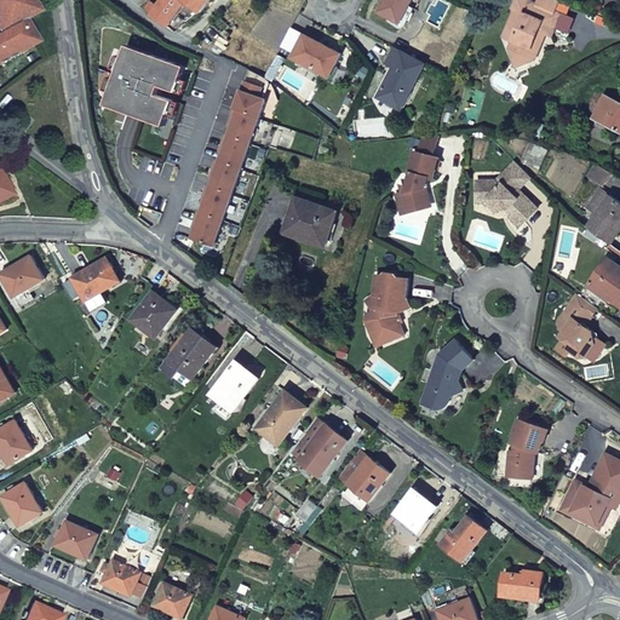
[(0,0),(0,22),(33,5),(30,0),(0,0)]
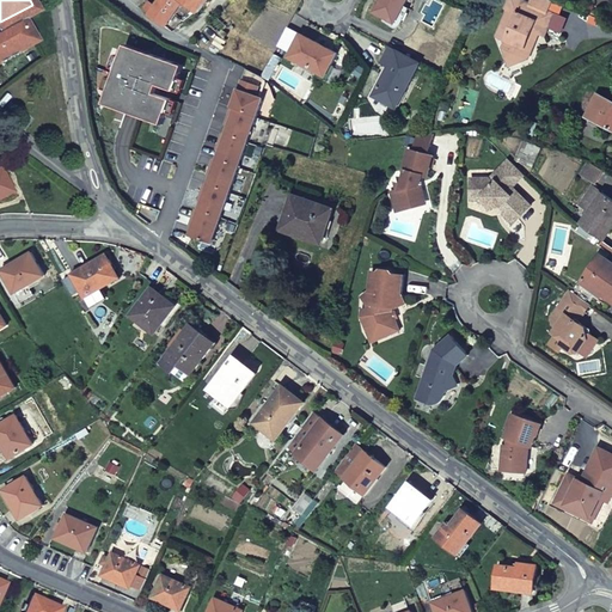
[(177,16),(185,22),(200,12),(182,0),(159,0),(157,5),(151,0),(145,8),(151,13),(150,14),(161,23),(163,22),(167,24),(177,11),(178,12),(177,16)]
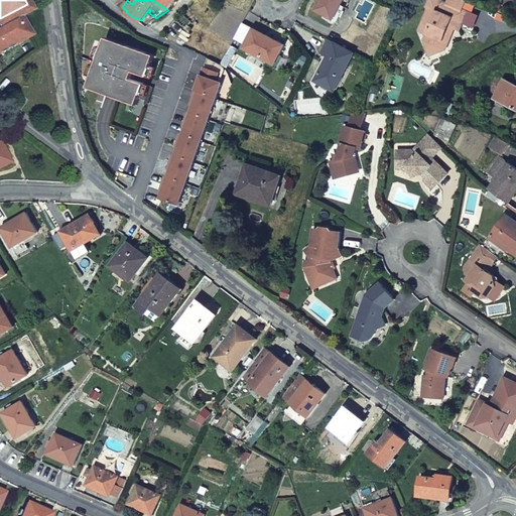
[(153,0),(168,10),(174,0),(153,0)]
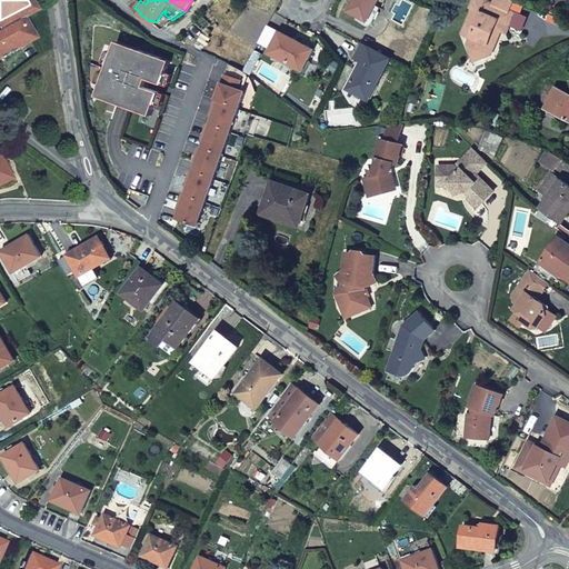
[(379,0),(353,0),(349,10),(368,20),(379,0)]
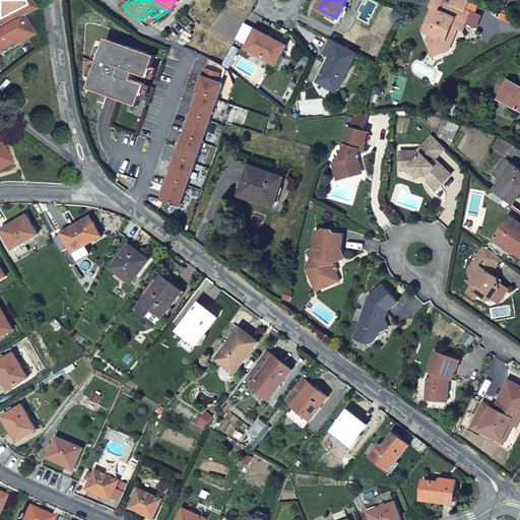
[(448,51),(454,36),(449,34),(452,27),(457,28),(463,31),(466,23),(462,21),(461,17),(464,9),(451,4),(442,0),(433,0),(430,8),(432,9),(423,33),(430,36),(427,43),(434,58),(442,55),(443,50),(448,51)]
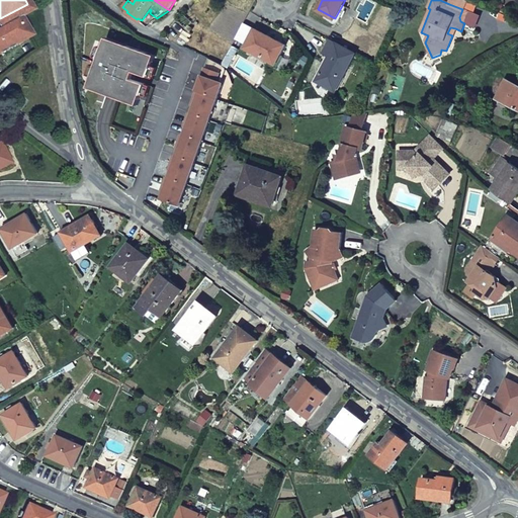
[(463,0),(450,0),(449,4),(462,9),(463,10),(466,1),(463,0)]
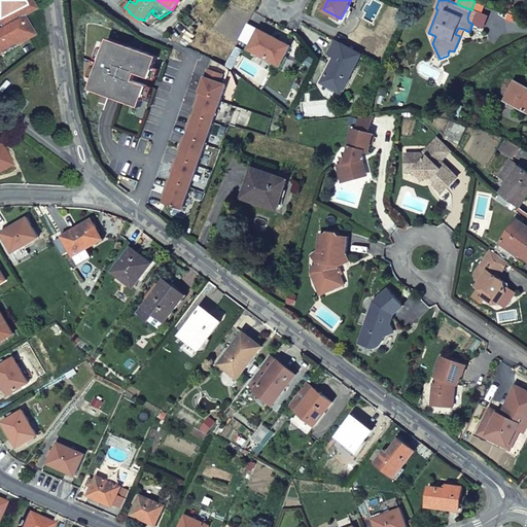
[(0,50),(29,35),(19,15),(31,9),(28,4),(0,19),(0,50)]
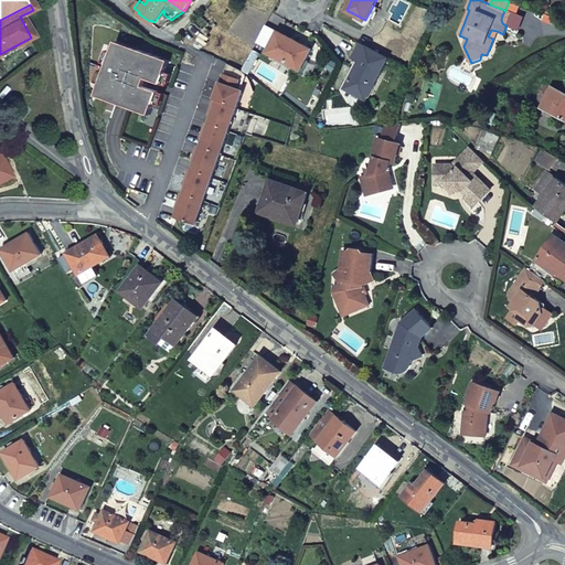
[(505,11),(504,10),(501,19),(502,23),(507,25),(511,13),(505,11)]
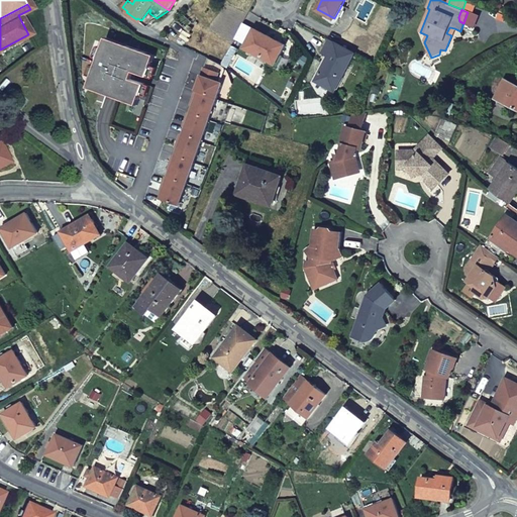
[(286,44),(254,28),(245,46),(276,63),(286,44)]
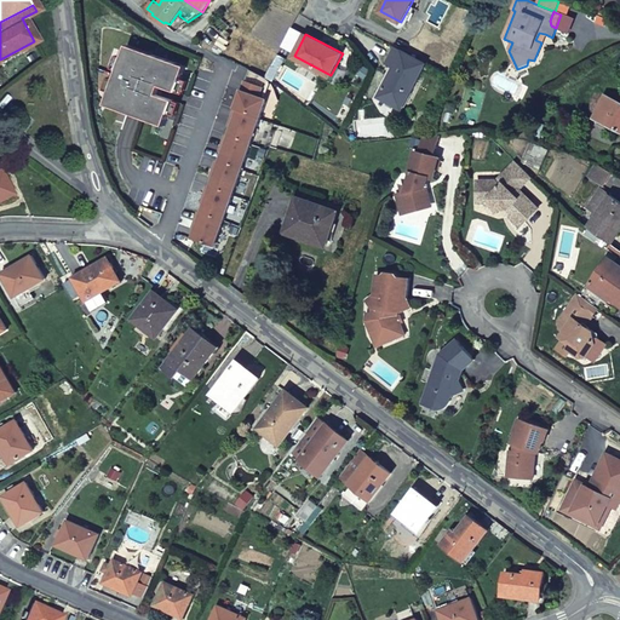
[(229,40),(220,36),(212,50),(220,55),(229,40)]
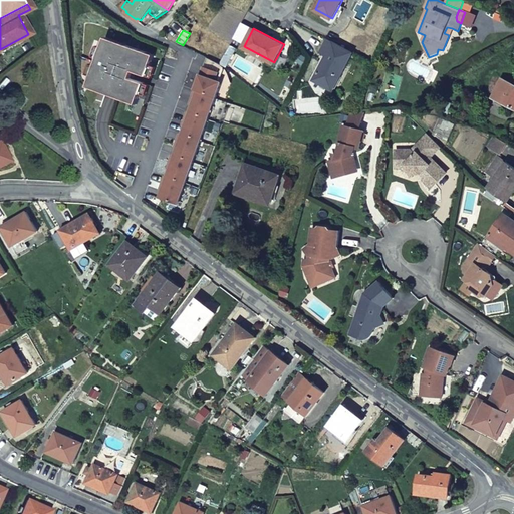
[(152,64),(155,54),(105,36),(101,48),(97,58),(95,65),(91,76),(87,86),(138,104),(141,93),(145,82),(132,78),(134,71),(148,75),(152,64)]
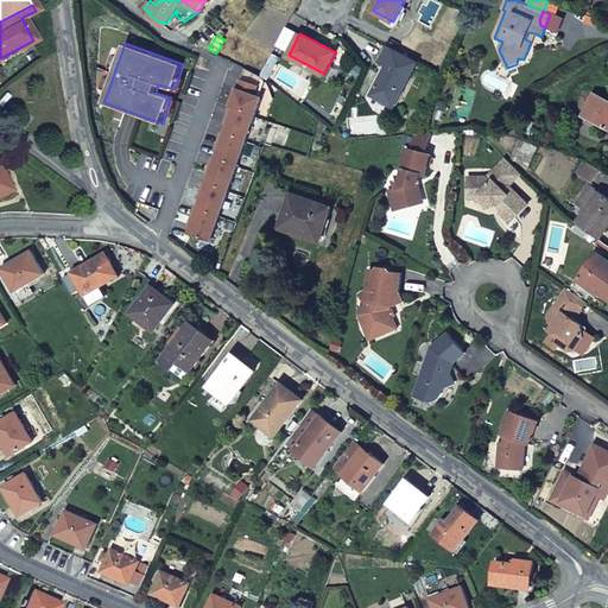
[(418,62),(388,46),(380,61),(388,65),(373,94),(393,106),(401,89),(404,90),(418,62)]
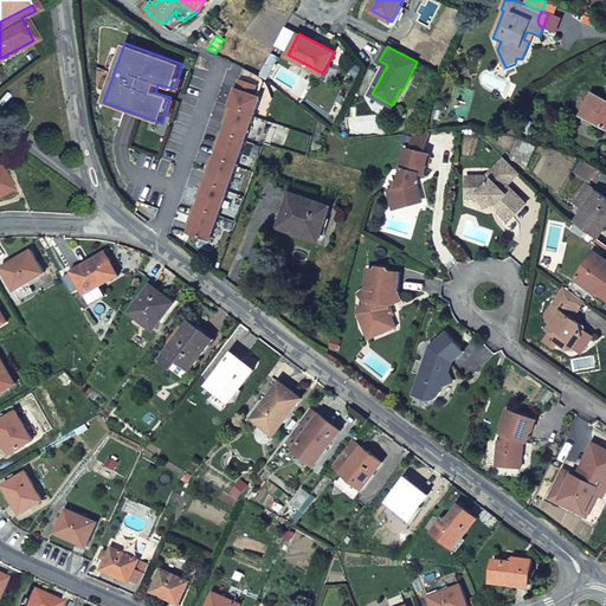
[(278,55),(272,51),(265,65),(271,69),(278,55)]
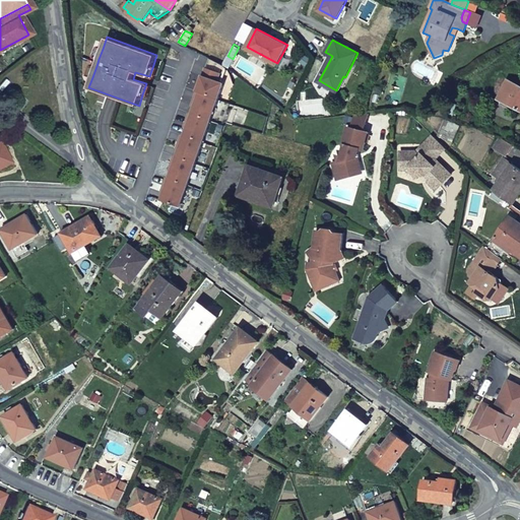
[(93,57),(99,59),(103,49),(98,47),(93,57)]
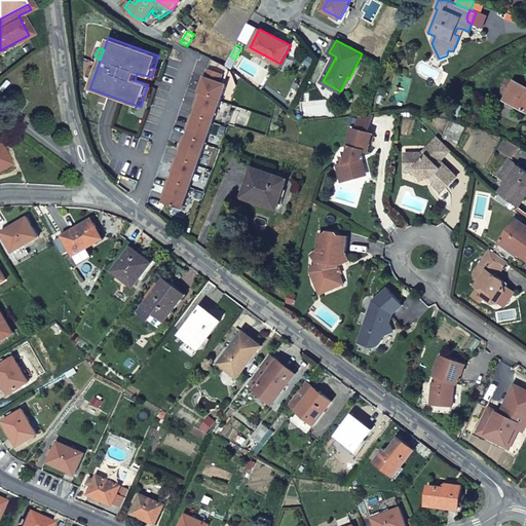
[(235,60),(230,57),(226,64),(232,67),(235,60)]
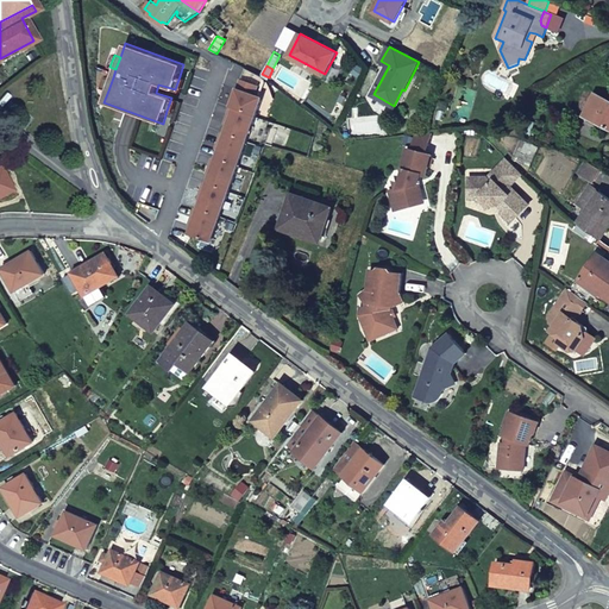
[(102,88),(108,90),(113,77),(107,75),(102,88)]
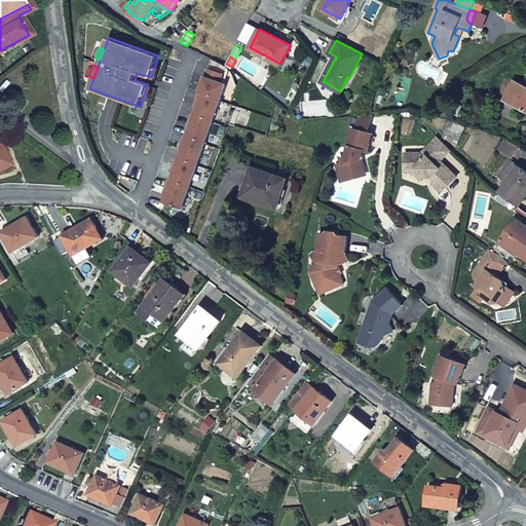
[(155,66),(151,77),(156,79),(160,68),(155,66)]
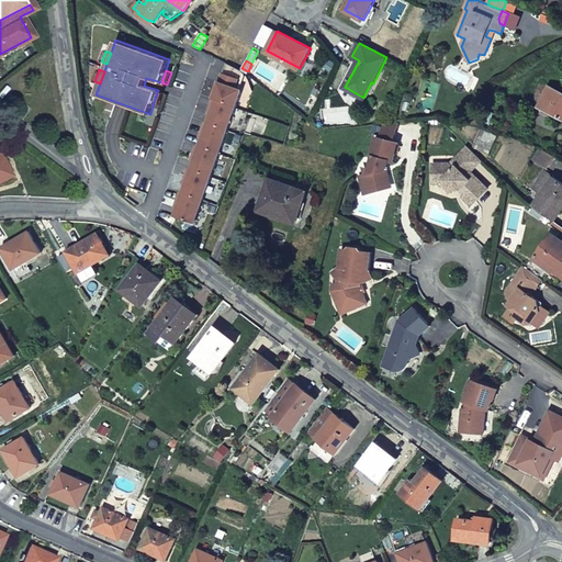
[(176,216),(195,223),(242,92),(240,89),(236,87),(239,78),(223,72),(211,107),(214,108),(211,115),(209,123),(205,122),(202,131),(205,132),(203,138),(200,146),(197,145),(194,154),(198,155),(194,161),(192,169),(189,168),(186,177),(189,178),(187,186),(183,192),(180,191),(178,201),(180,202),(178,209),(176,216)]
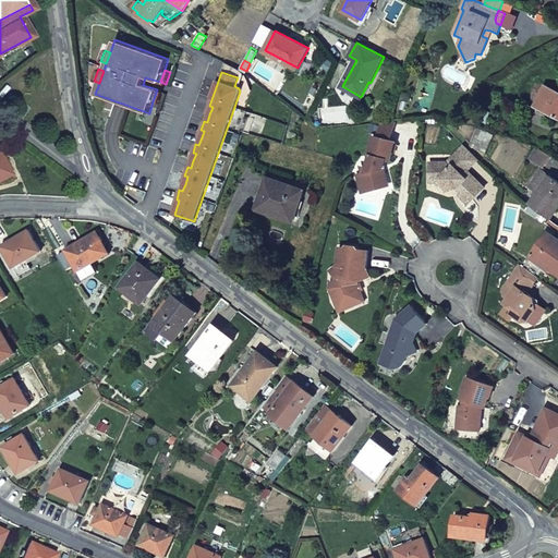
[(557,89),(546,84),(535,106),(557,117),(557,89)]
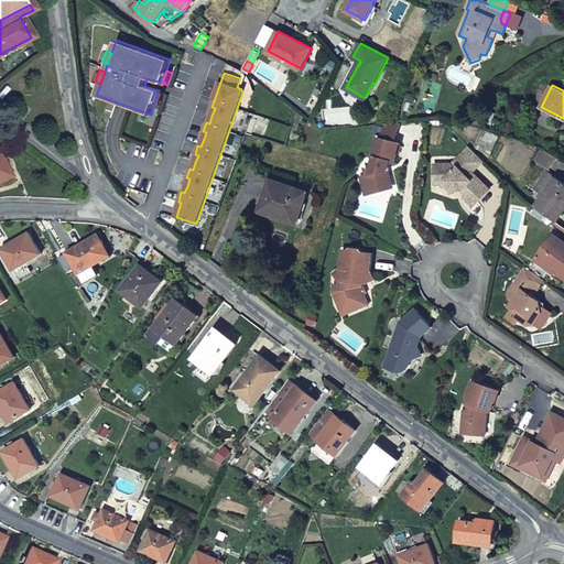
[(165,93),(159,90),(154,102),(161,105),(165,93)]
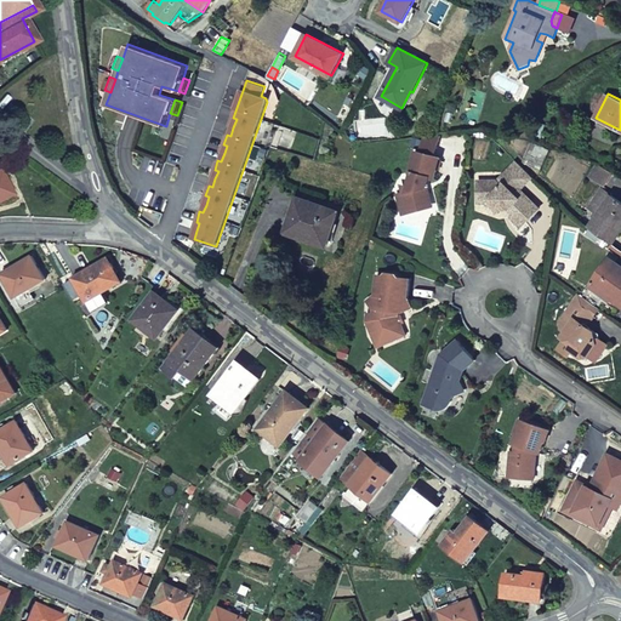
[(517,134),(530,136),(534,123),(527,121),(527,125),(520,123),(517,134)]
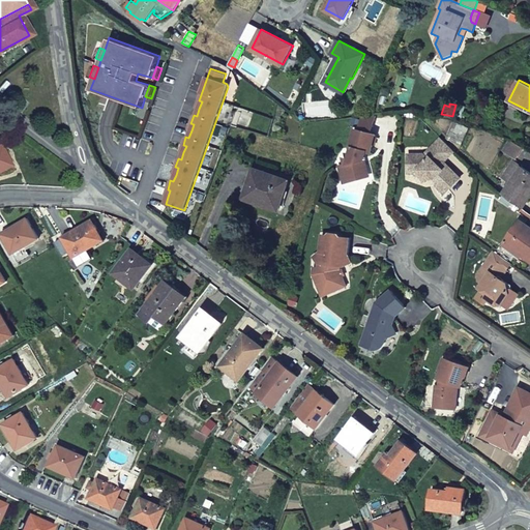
[(466,108),(460,107),(455,117),(463,119),(466,108)]
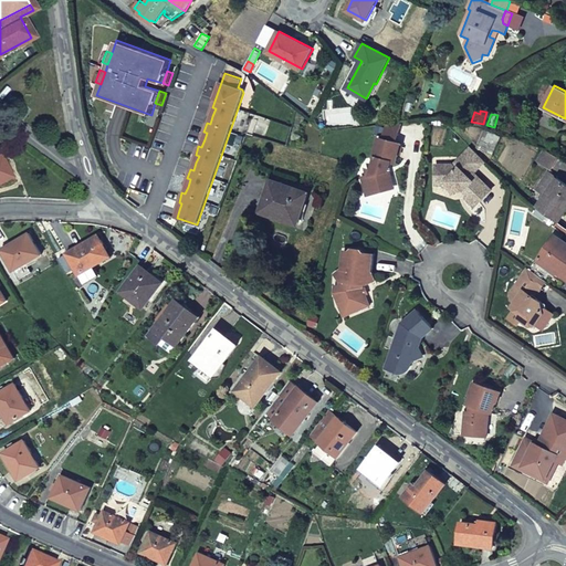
[(388,126),(384,139),(398,144),(402,125),(388,126)]
